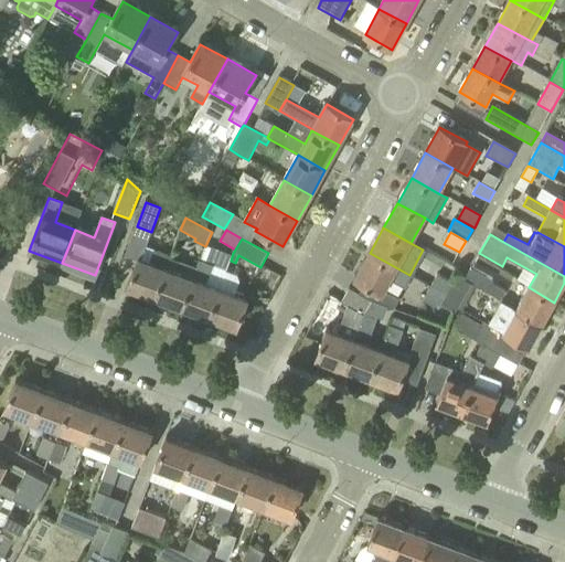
[(150,263),(139,258),(127,288),(155,298),(170,260),(171,257),(155,251),(150,263)]
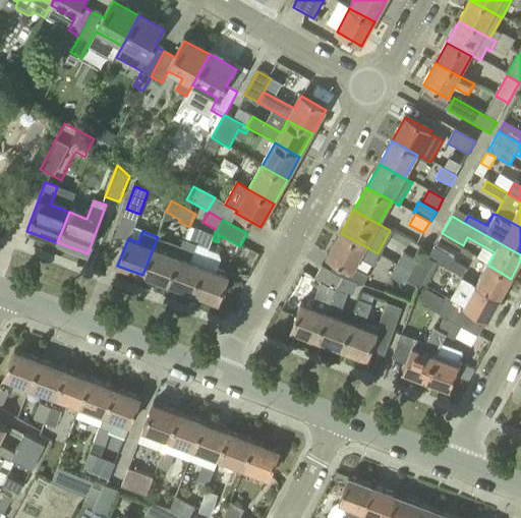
[(328,257),(340,264),(352,271),(359,259),(373,267),(380,255),(378,253),(341,233),(328,257)]
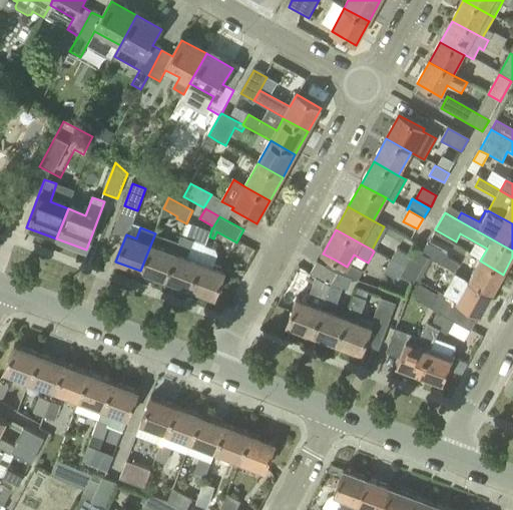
[(140,271),(164,280),(178,244),(154,235),(140,271)]
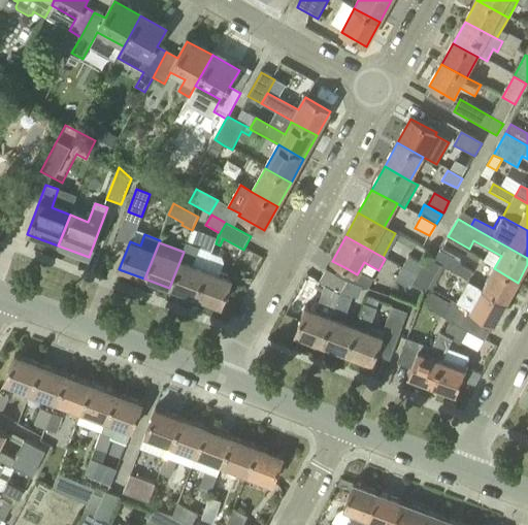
[(169,288),(194,297),(211,254),(186,245),(184,252),(169,288)]
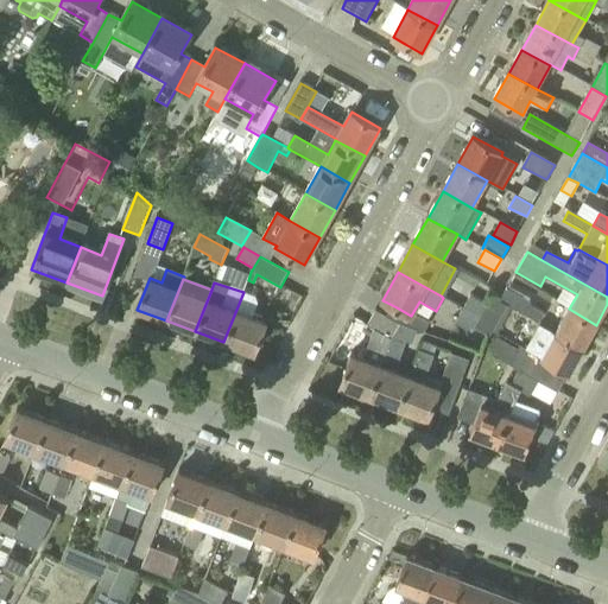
[(500,302),(507,306),(525,316),(539,324),(544,316),(529,306),(530,303),(507,290),(500,302)]
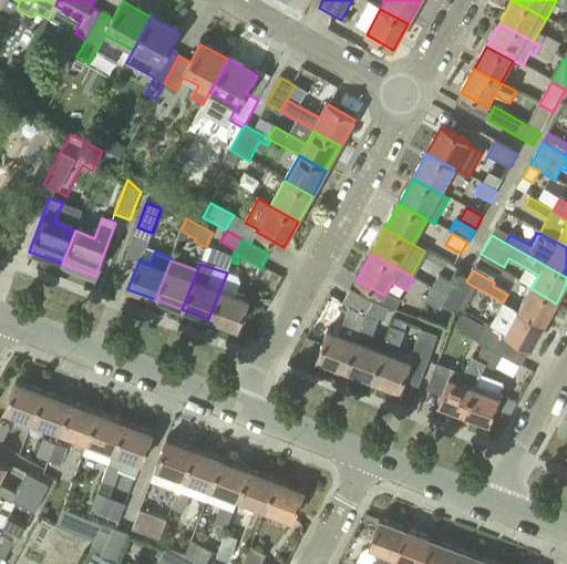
[(227,273),(208,319),(238,330),(248,301),(236,297),(240,285),(237,277),(227,273)]
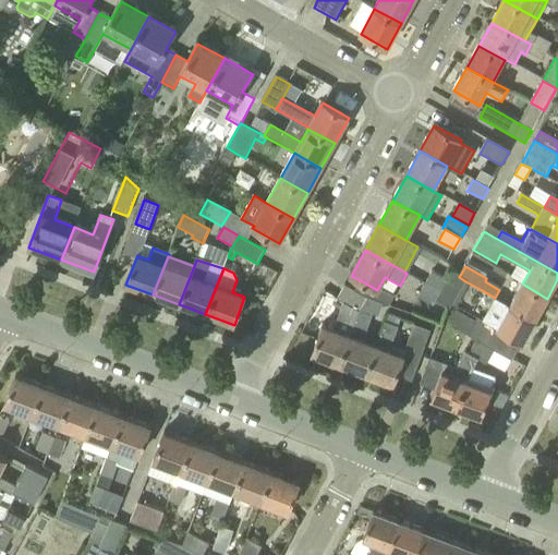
[(447,281),(434,274),(432,273),(425,285),(440,293),(447,281)]
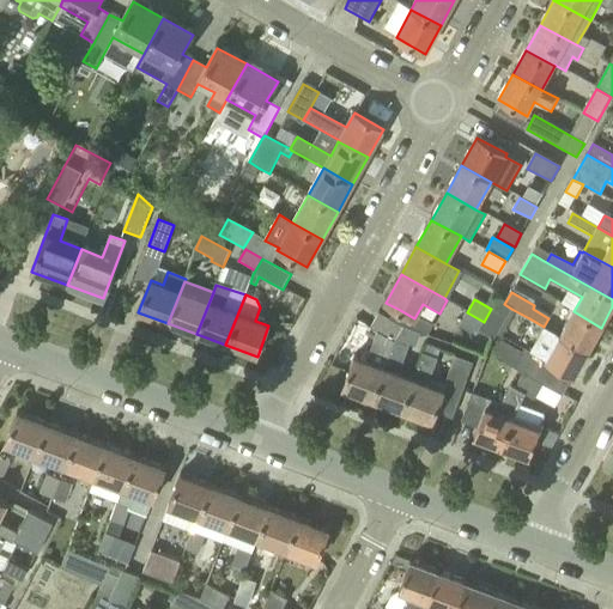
[(484,322),(479,330),(493,339),(496,335),(497,335),(511,309),(504,304),(496,299),(491,309),(484,322)]
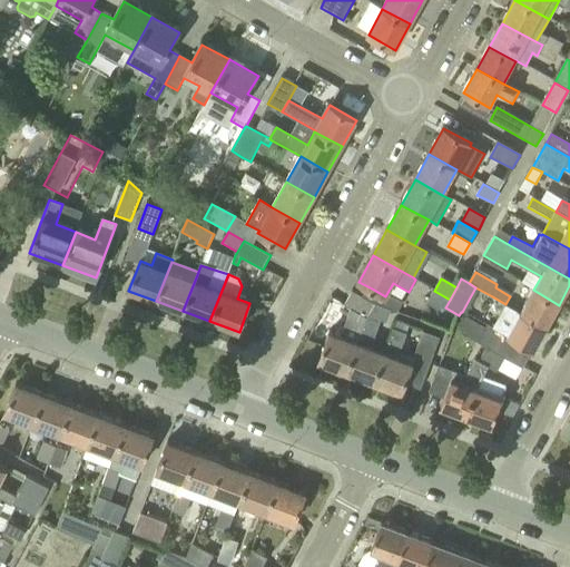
[(521,313),(547,328),(559,305),(533,290),(521,313)]
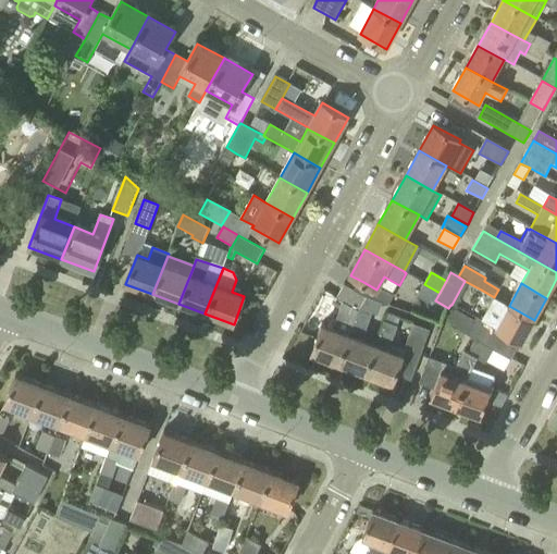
[(440,293),(424,284),(417,296),(431,305),(434,299),(435,300),(440,293)]
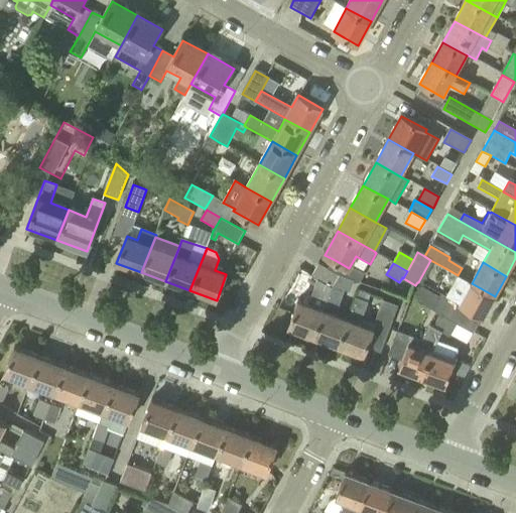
[(288,328),(313,337),(332,289),(334,286),(340,275),(332,271),(318,264),(311,277),(317,280),(308,305),(298,301),(288,328)]
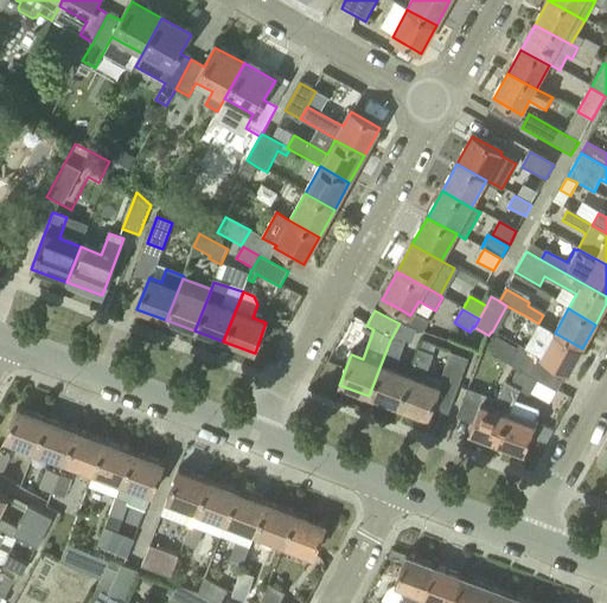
[(417,316),(410,328),(417,332),(423,333),(423,332),(429,322),(417,316)]
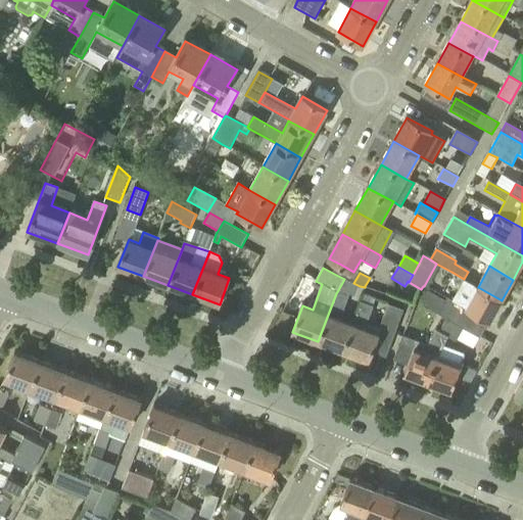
[(354,296),(360,286),(353,283),(344,279),(338,290),(349,294),(354,296)]
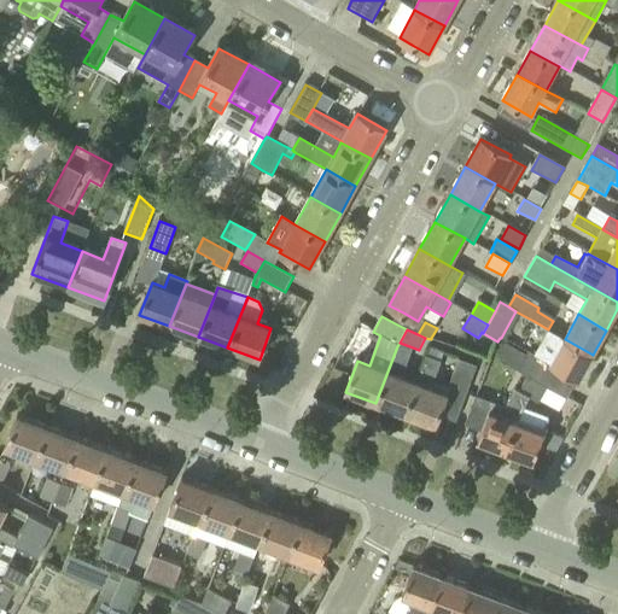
[(478,442),(506,452),(524,409),(530,398),(548,366),(577,381),(578,380),(593,355),(565,339),(551,364),(549,366),(529,354),(526,357),(518,372),(529,378),(519,393),(516,390),(506,408),(493,403),(478,442)]
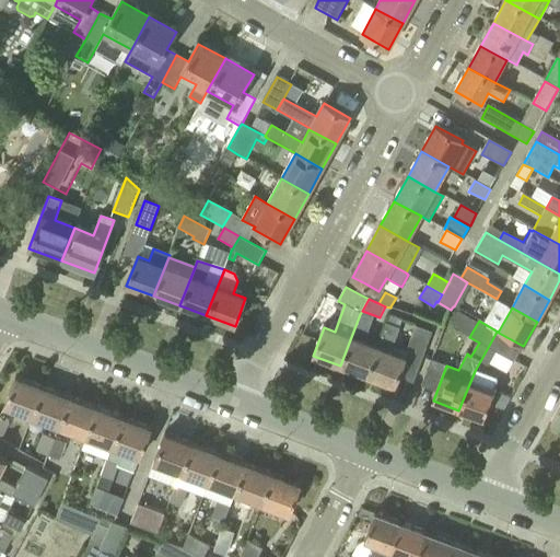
[(340,366),(368,375),(377,348),(364,343),(374,315),(362,311),(360,314),(340,366)]
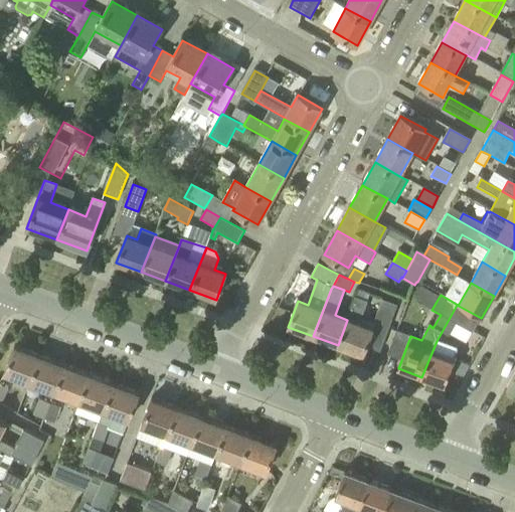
[(363,355),(373,329),(359,324),(367,302),(355,298),(347,320),(338,345),(363,355)]
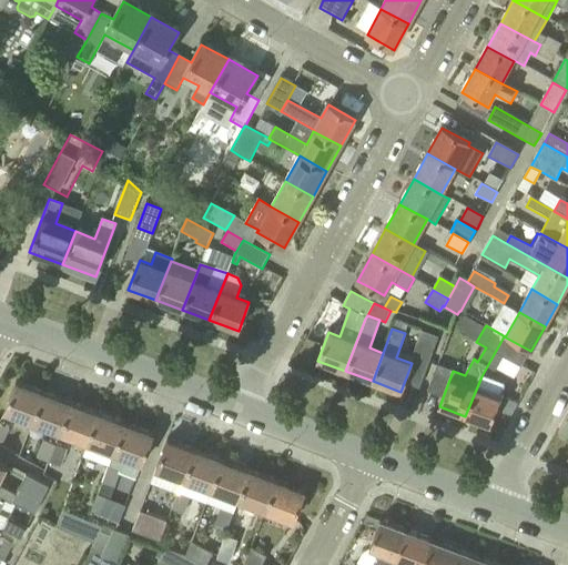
[(422,331),(412,357),(428,364),(438,338),(422,331)]
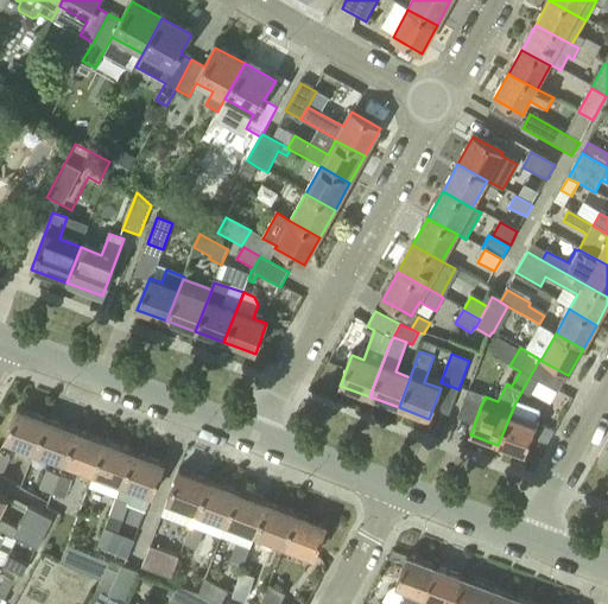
[(558,393),(568,375),(539,360),(521,392),(531,398),(539,382),(558,393)]
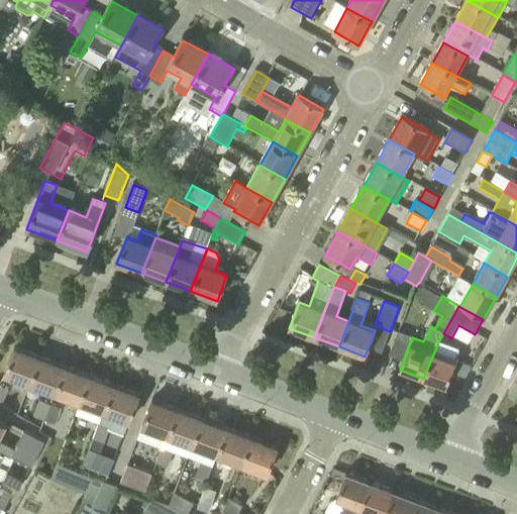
[(458,350),(438,342),(423,379),(446,388),(455,362),(454,362),(458,350)]
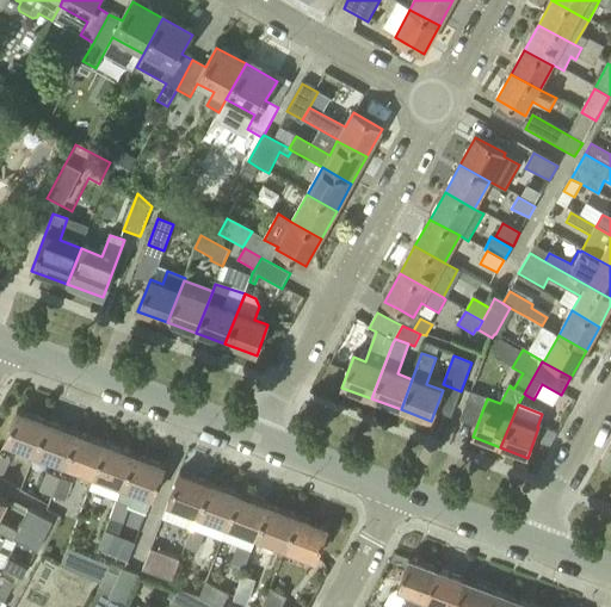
[(36,454),(47,423),(18,412),(5,444),(36,454)]
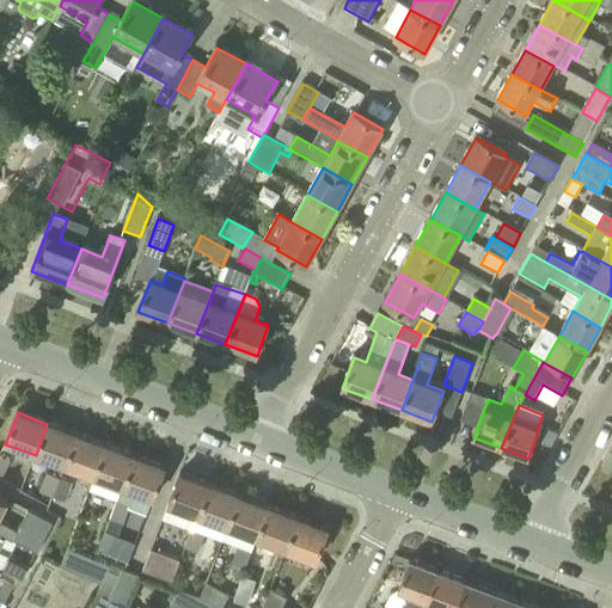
[(65,466),(77,435),(47,424),(36,455),(65,466)]
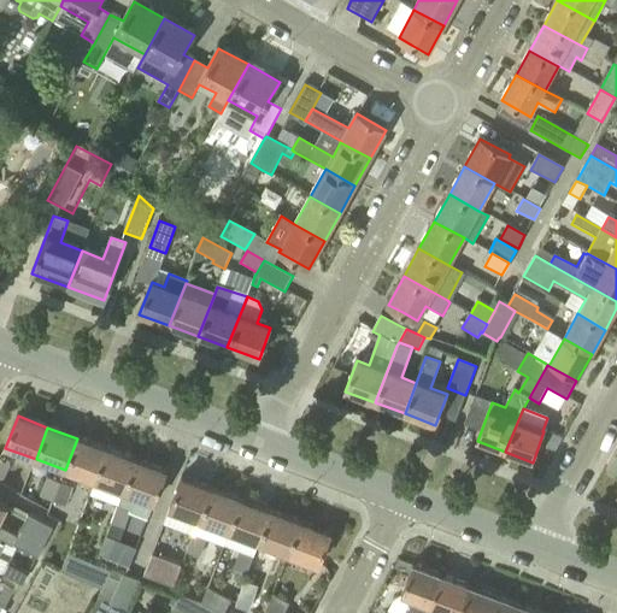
[(95,482),(107,449),(77,438),(65,470),(95,482)]
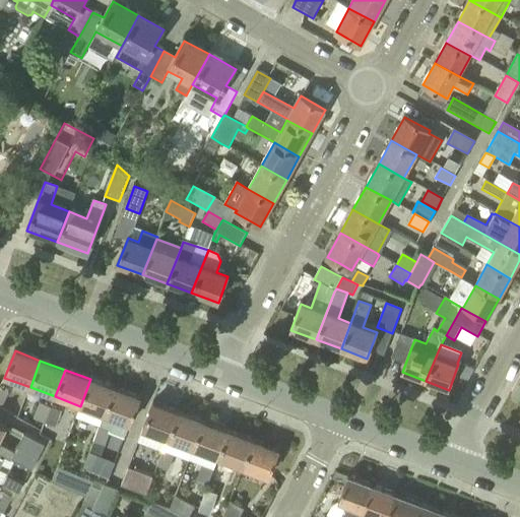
[(105,415),(115,389),(90,379),(80,406),(76,417),(101,428),(105,415)]
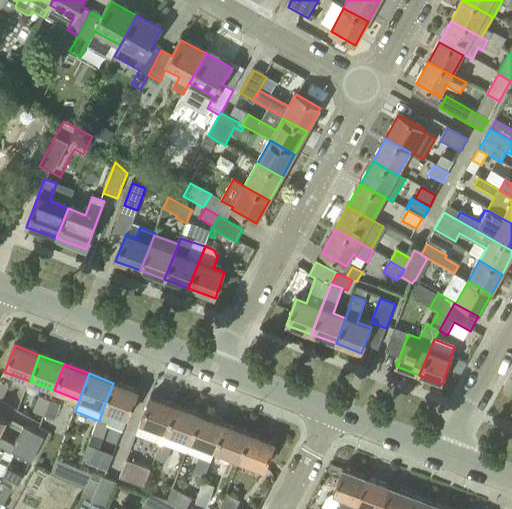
[(0,383),(0,402),(0,403),(8,388),(0,383)]
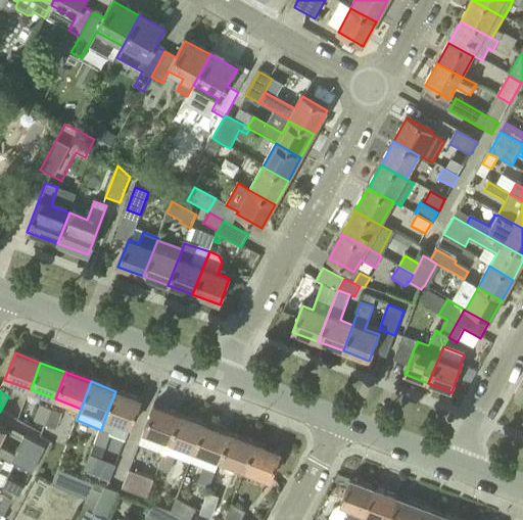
[(115,391),(105,418),(131,428),(141,400),(115,391)]
